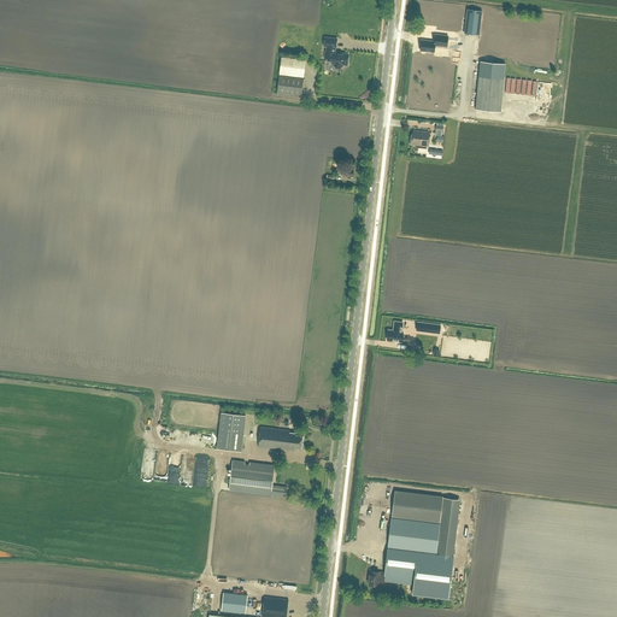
[(468,9),(464,34),(480,35),(482,11),(468,9)]
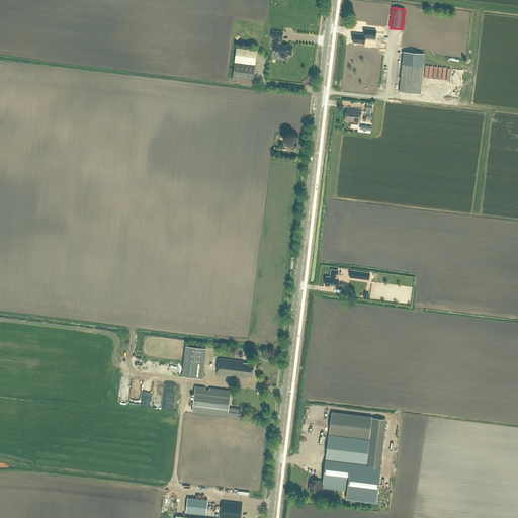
[(354,33),(353,42),(364,44),(365,37),(375,39),(376,30),(365,29),(365,35),(354,33)]
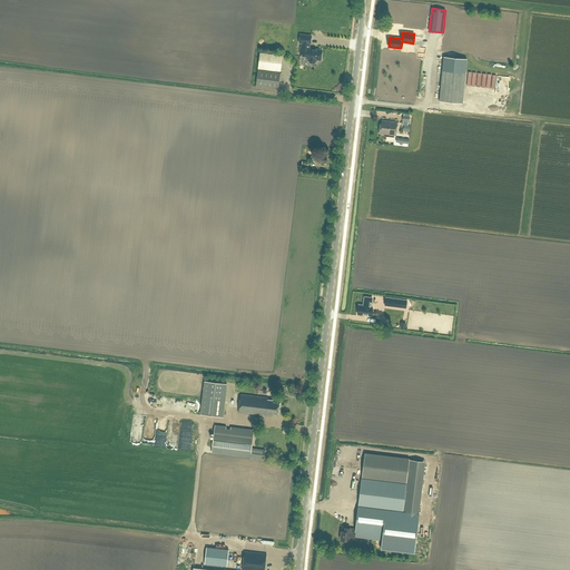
[(306,58),(308,58),(307,60),(311,64),(314,64),(316,61),(317,59),(321,60),(322,52),(322,50),(316,50),(314,50),(313,49),(308,49),(310,43),(311,43),(312,36),(301,35),(300,42),(302,43),(302,48),(301,48),(301,55),(307,55),(306,58)]
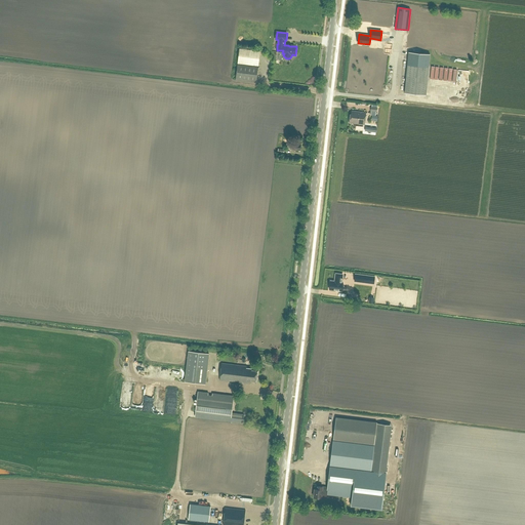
[(258,66),(260,50),(240,48),(238,63),(258,66)]
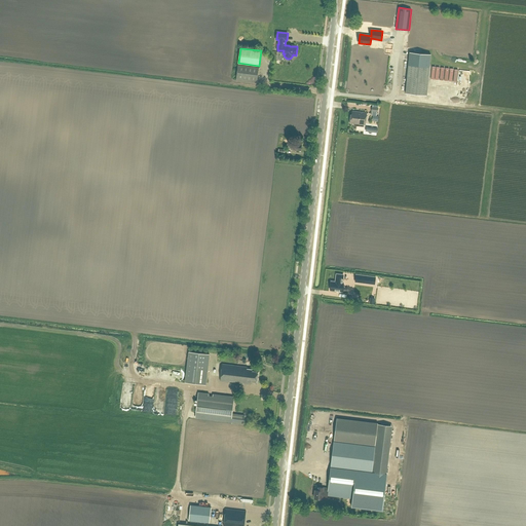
[(406,94),(426,96),(430,54),(410,52),(406,94)]
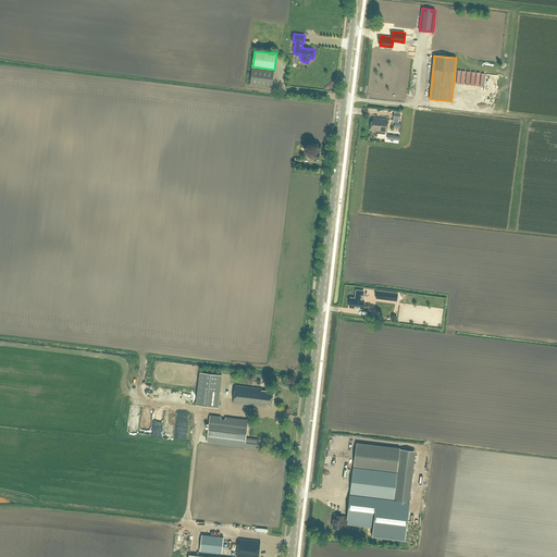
[(272,87),(274,71),(252,67),(250,85),(272,87)]
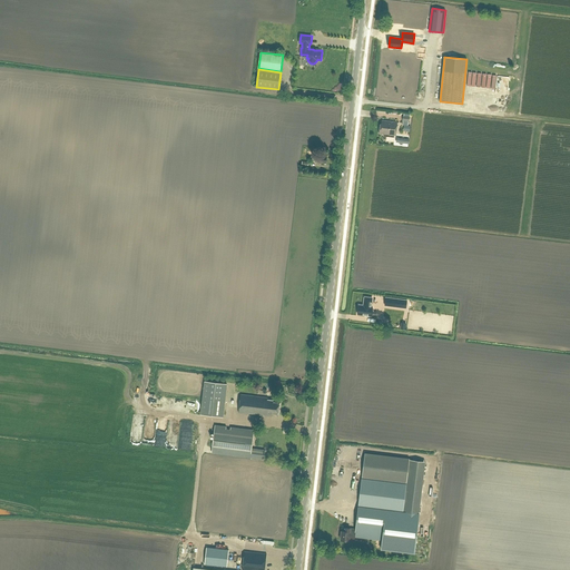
[(497,88),(498,74),(483,72),(470,70),(468,85),(477,86),(497,88)]
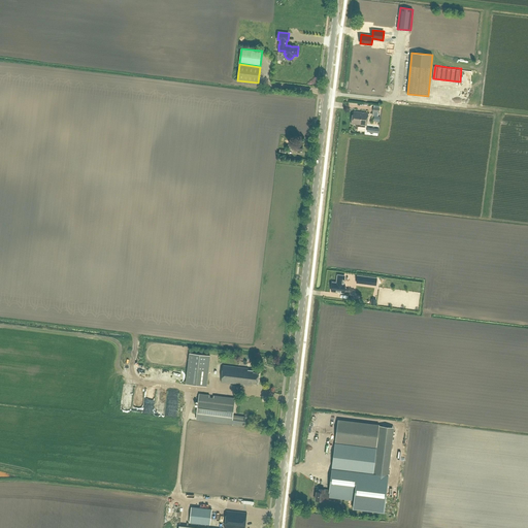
[(367,125),(368,113),(354,111),(354,114),(353,114),(352,124),(367,125)]
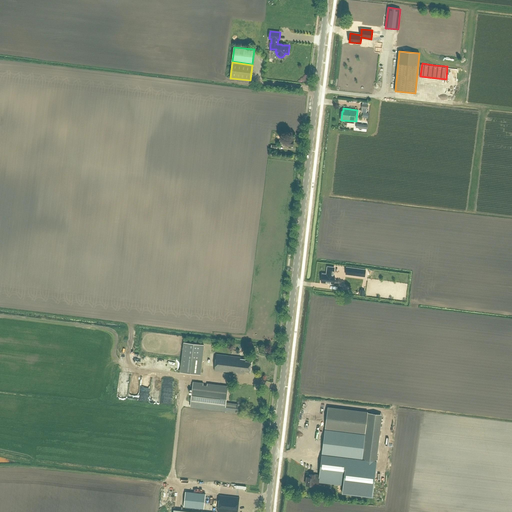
[(328,273),(327,273),(323,272),(322,281),(329,281),(329,283),(333,283),(333,282),(334,282),(335,274),(334,274),(335,266),(328,265),(327,271),(328,271),(328,273)]
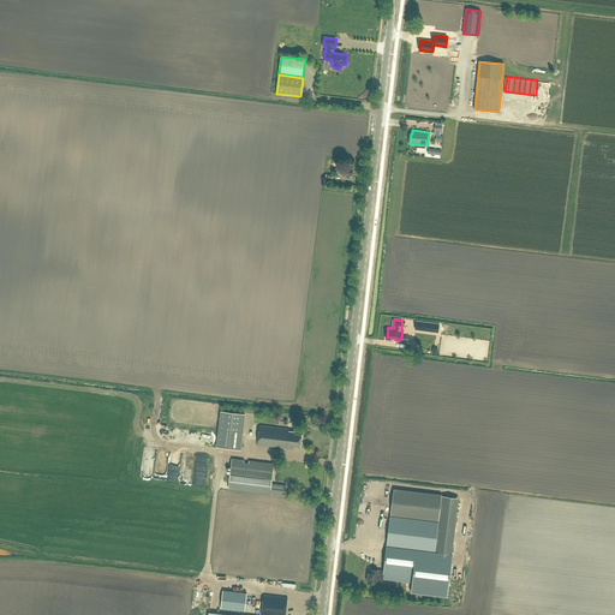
[(417,321),(416,329),(439,333),(440,324),(417,321)]
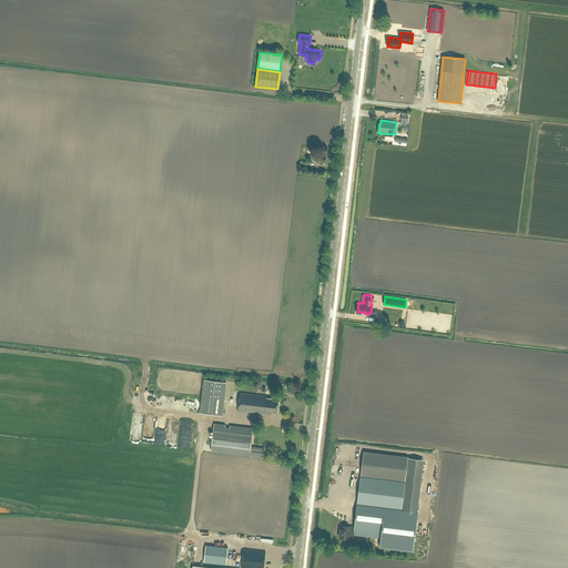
[(422,323),(422,314),(403,312),(402,321),(422,323)]
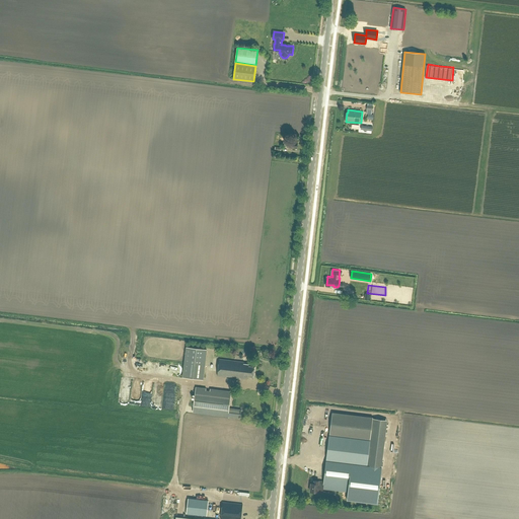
[(203,380),(207,350),(193,348),(189,378),(203,380)]
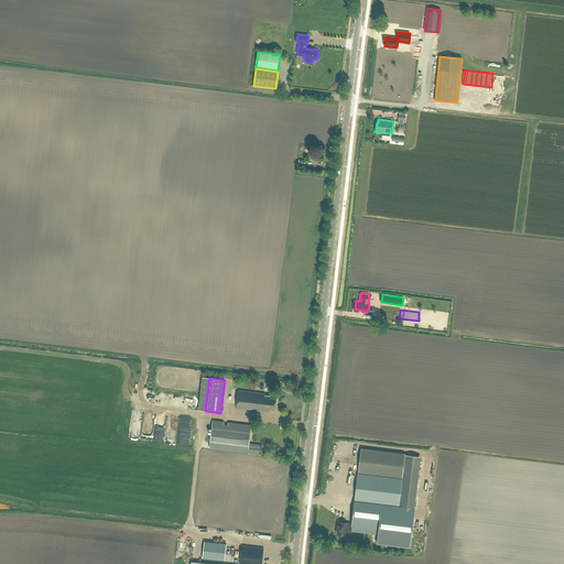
[(275,410),(277,399),(271,398),(270,397),(264,396),(264,393),(238,390),(236,408),(269,412),(269,409),(275,410)]
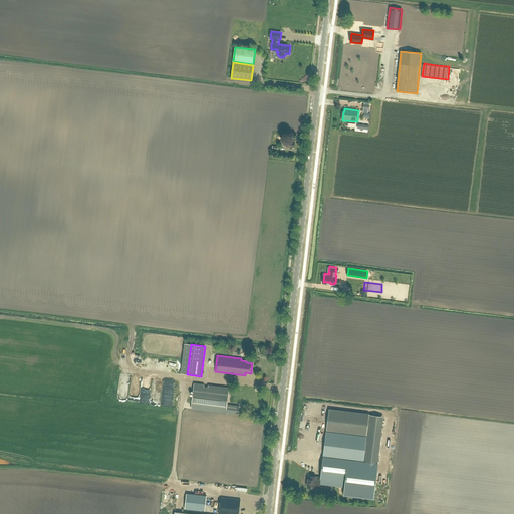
[(174,402),(175,381),(165,380),(165,388),(171,389),(170,394),(165,394),(162,394),(162,397),(157,397),(157,401),(174,402)]
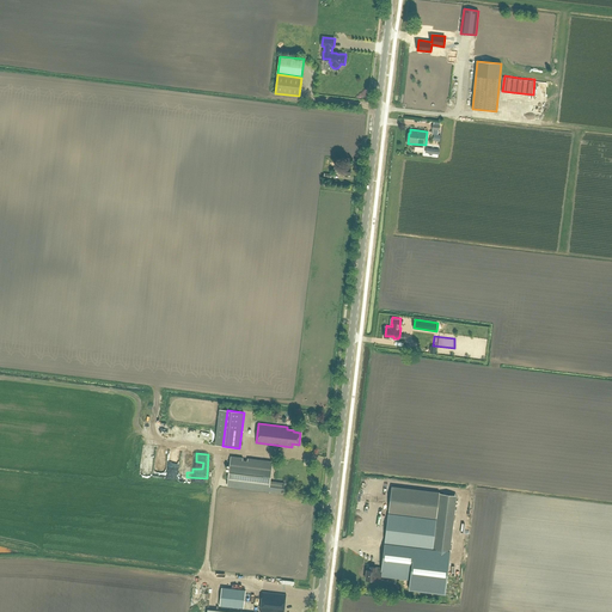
[(283,493),(285,483),(270,482),(273,461),(231,457),(227,485),(283,493)]
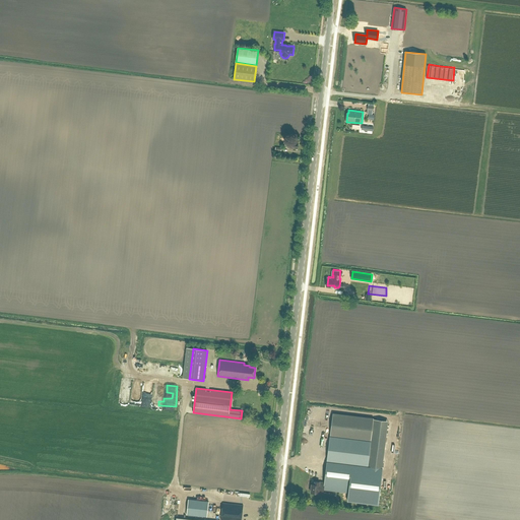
[(371,440),(374,418),(333,414),(330,435),(371,440)]
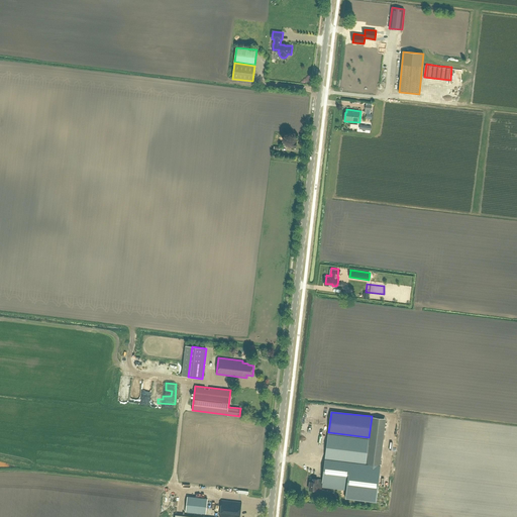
[(369,439),(328,434),(325,459),(366,464),(369,439)]
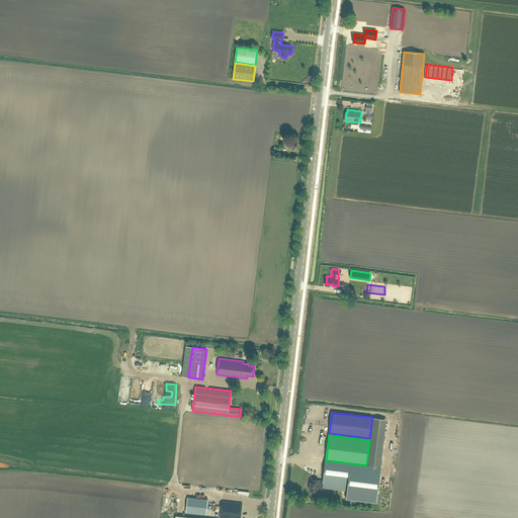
[(326,460),(323,482),(322,488),(347,491),(346,499),(376,503),(380,466),(366,465),(326,460)]
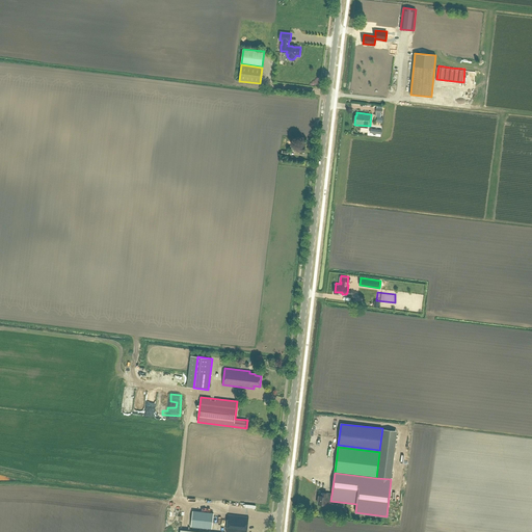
[(326,494),(322,493),(322,496),(319,496),(318,504),(330,505),(330,501),(331,495),(326,494)]
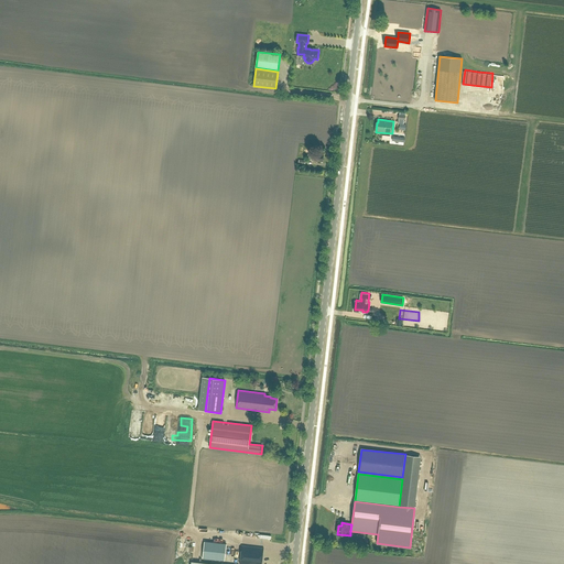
[(225,561),(226,544),(204,541),(202,559),(225,561)]
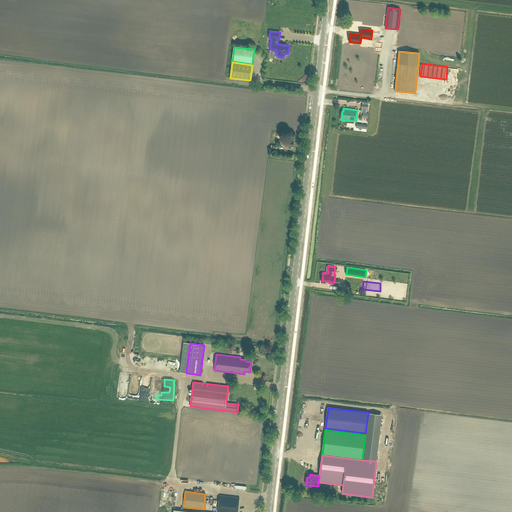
[(237,511),(239,498),(219,495),(217,511),(237,511)]
